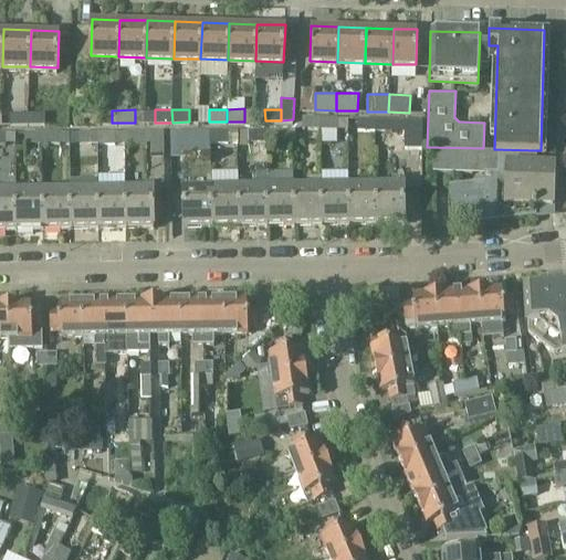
[(10,124),(28,124),(28,111),(10,112),(10,124)]
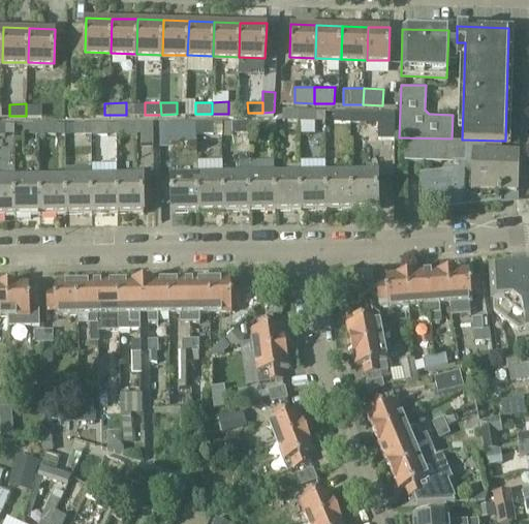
[(26,103),(26,116),(42,115),(42,103),(26,103)]
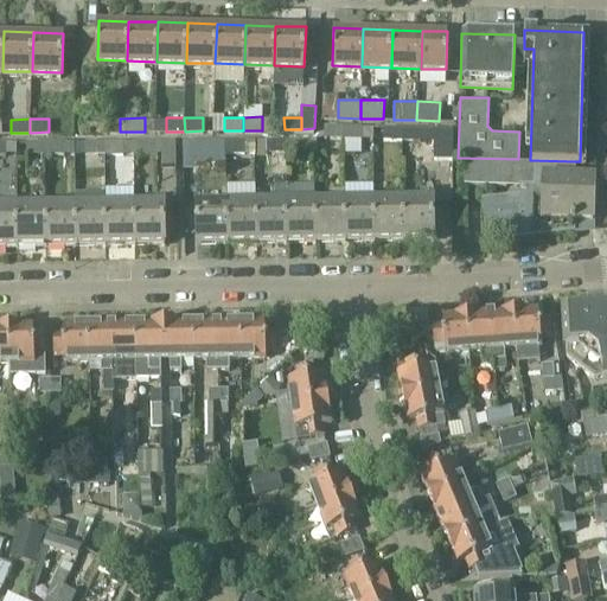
[(96,133),(120,132),(120,119),(96,119),(96,133)]
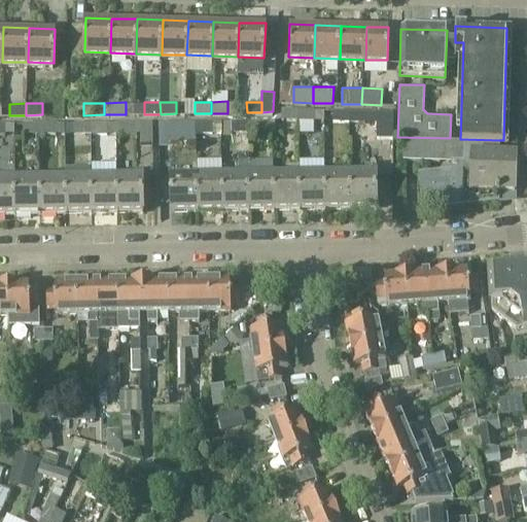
[(282,118),(303,118),(304,107),(282,107),(282,118)]
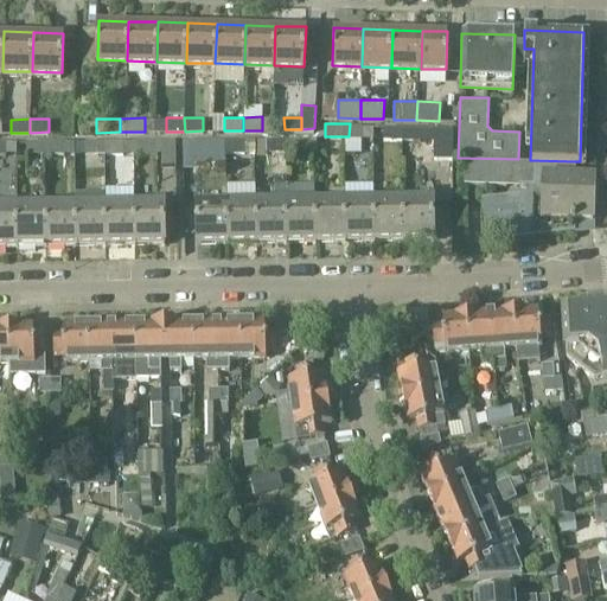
[(350,123),(349,136),(374,138),(374,125),(350,123)]
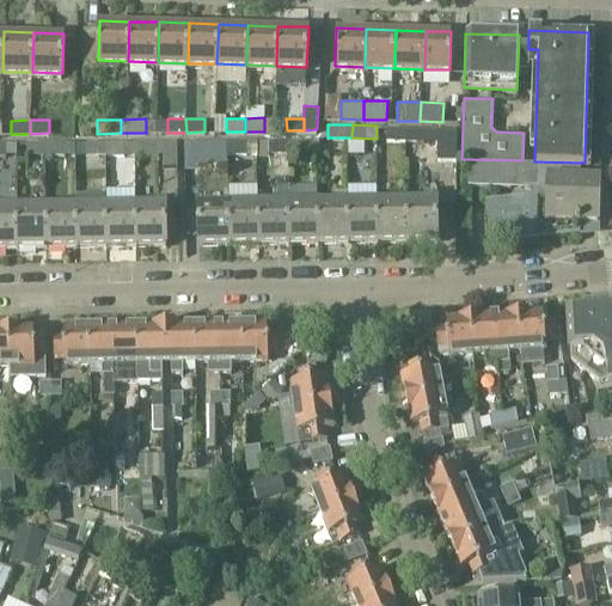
[(458,154),(459,126),(440,124),(439,154),(458,154)]
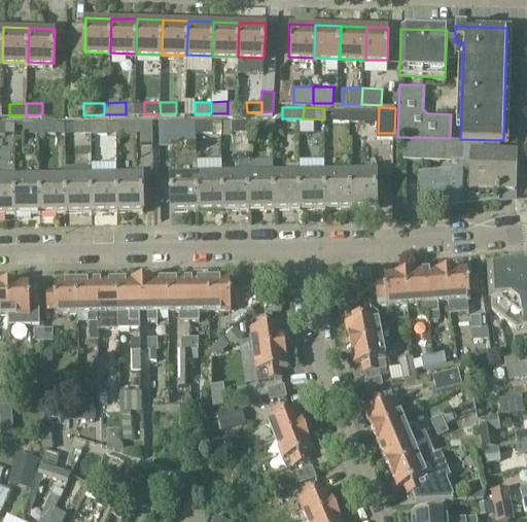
[(332,119),(349,120),(350,109),(332,108),(332,119)]
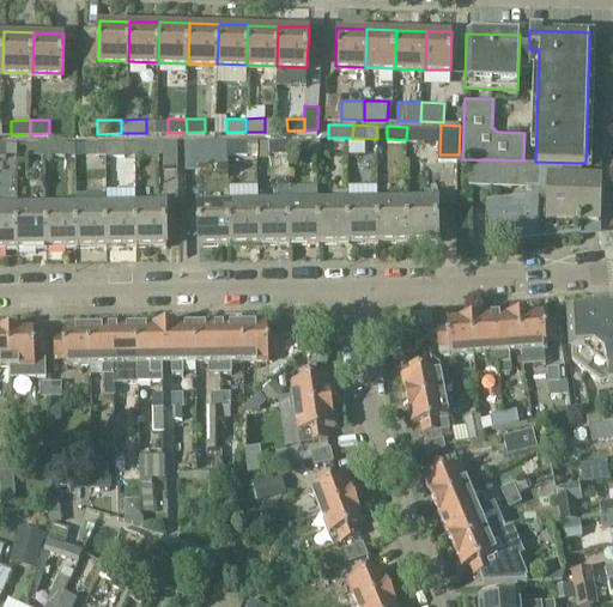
[(407,127),(406,140),(426,140),(426,127),(407,127)]
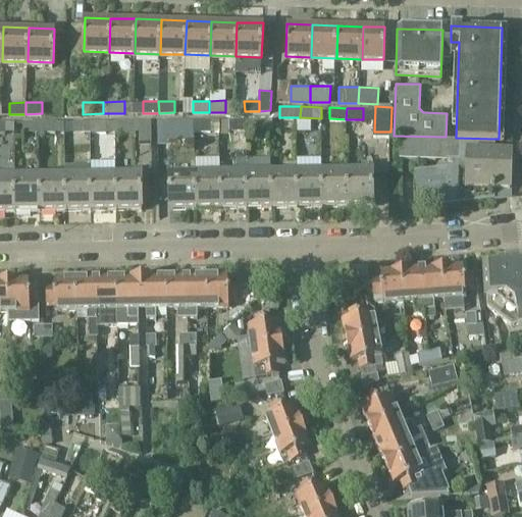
[(246,118),(246,130),(261,130),(261,117),(246,118)]
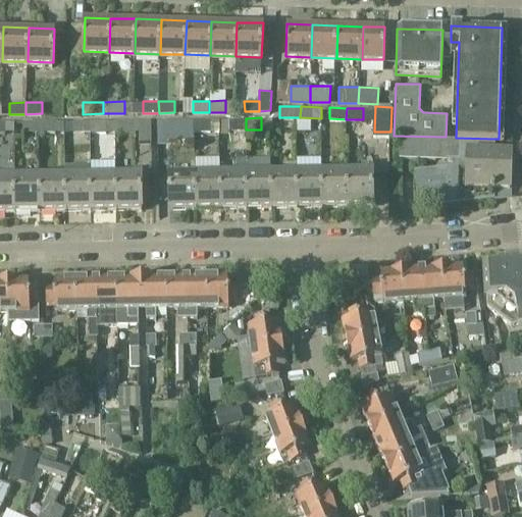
[(151,118),(115,119),(115,130),(140,130),(140,141),(152,140),(151,118)]
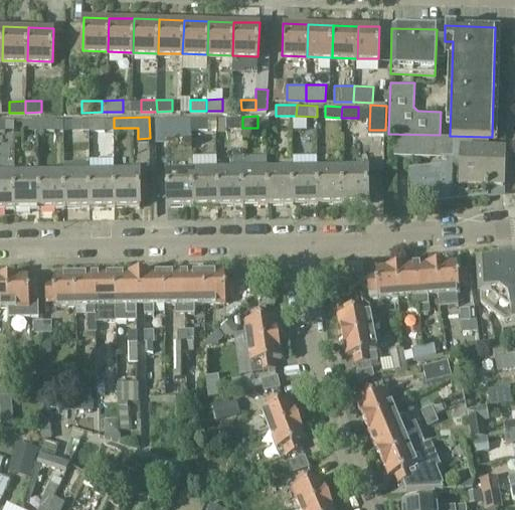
[(155,117),(155,138),(166,137),(166,128),(191,128),(191,117),(155,117)]
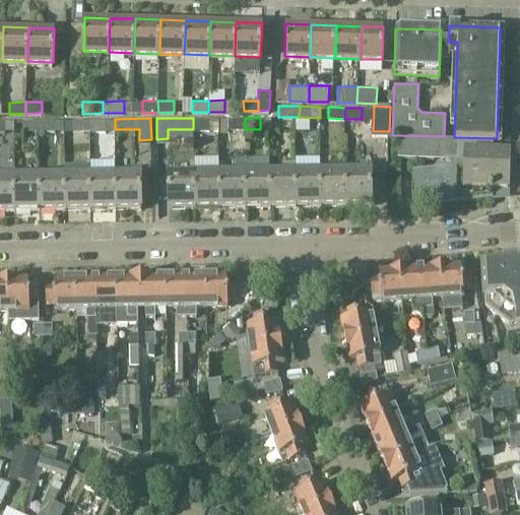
[(210,118),(193,118),(193,129),(210,128),(210,118)]
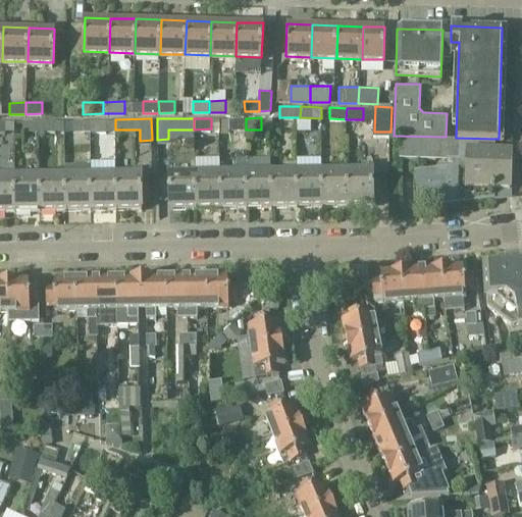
[(229,130),(246,130),(246,118),(229,118),(229,130)]
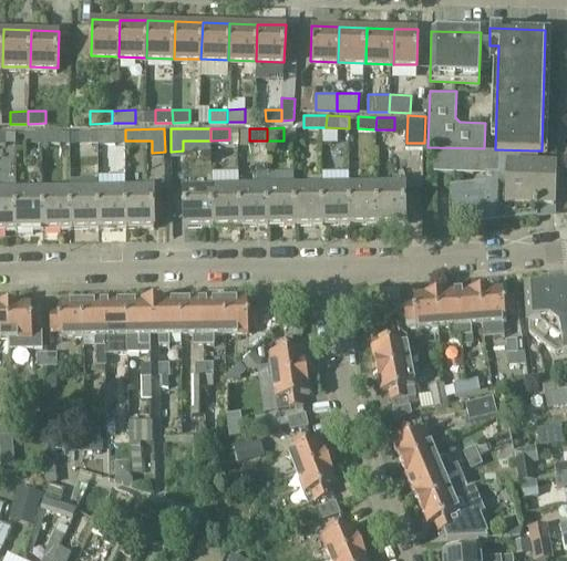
[(26,142),(41,142),(41,130),(26,130),(26,142)]
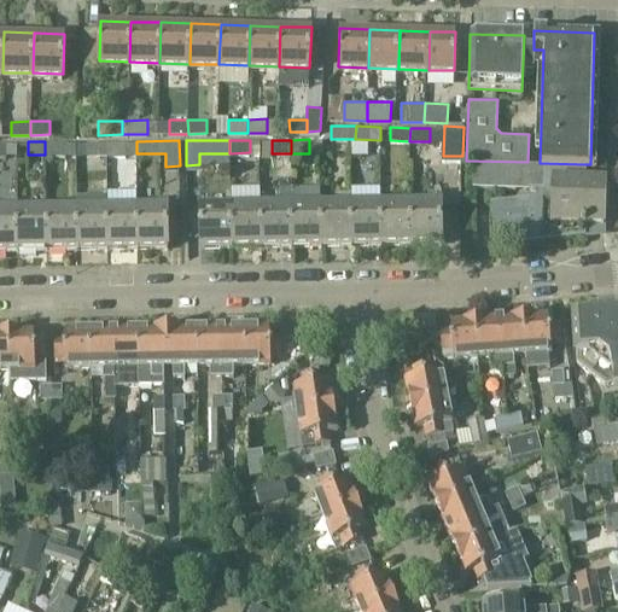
[(66,141),(45,141),(45,155),(66,155),(66,141)]
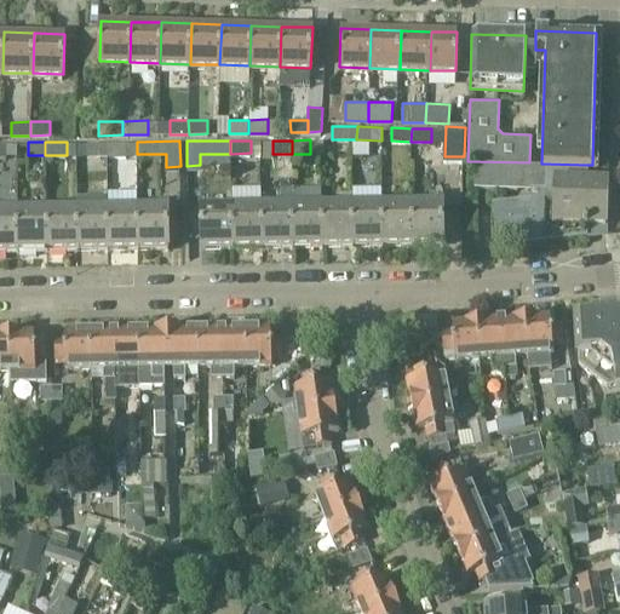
[(107,154),(107,142),(87,142),(87,155),(107,154)]
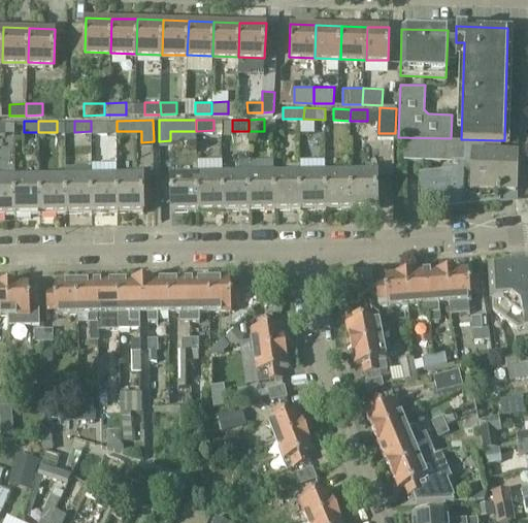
[(117,121),(91,121),(91,131),(117,131),(117,121)]
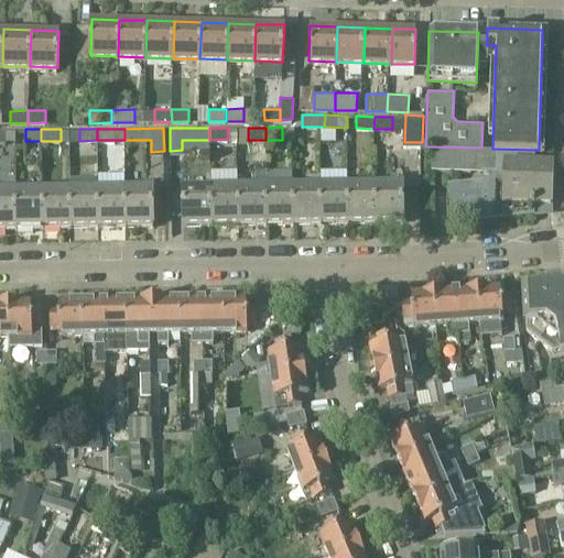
[(452,219),(508,212),(509,163),(500,162),(501,149),(433,146),(432,170),(483,171),(484,177),(448,181),(452,219)]
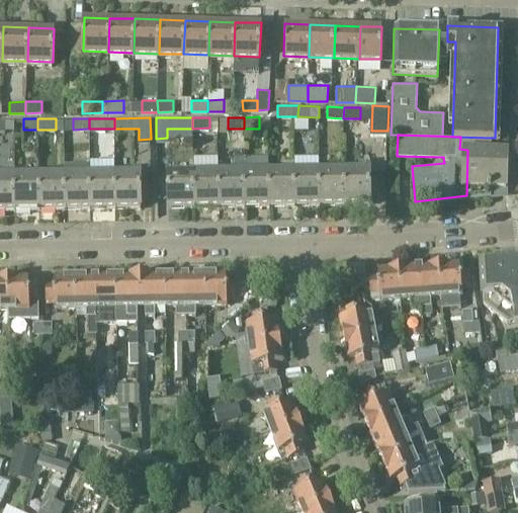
[(467,150),(466,195),(506,191),(507,150),(491,149),(491,138),(460,137),(459,149),(467,150)]
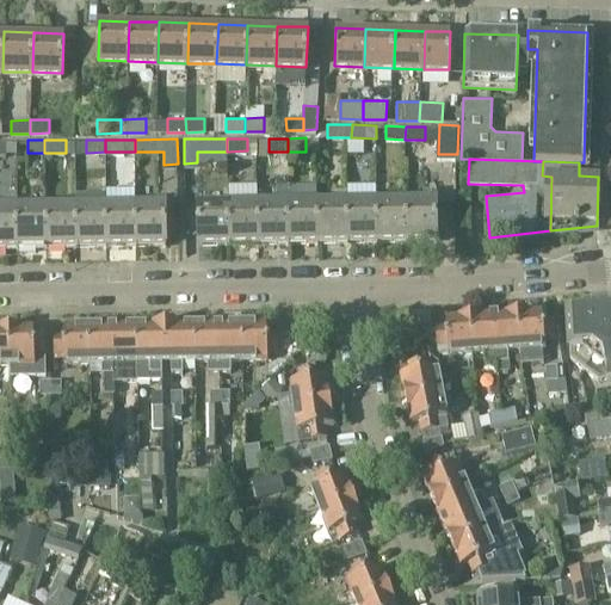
[(424,196),(407,196),(407,236),(437,235),(437,187),(424,189),(424,196)]
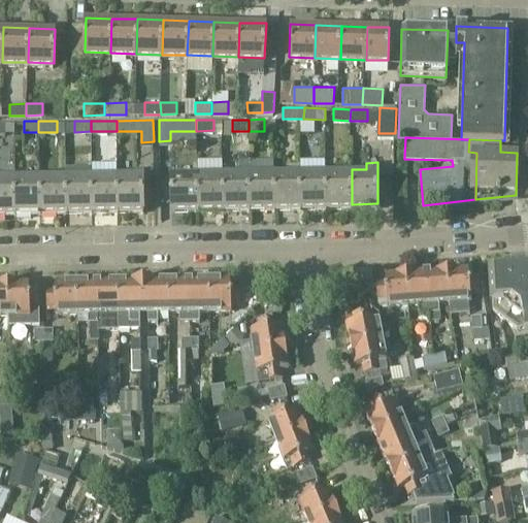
[(0,210),(14,210),(14,175),(15,175),(15,168),(4,168),(4,175),(0,175),(0,210)]
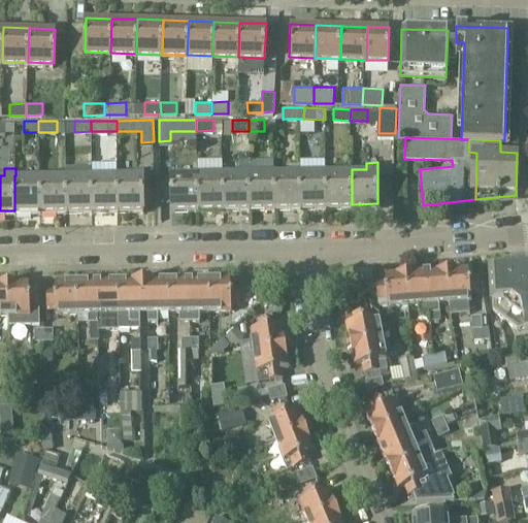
[(326,204),(352,204),(352,169),(326,170),(326,204)]
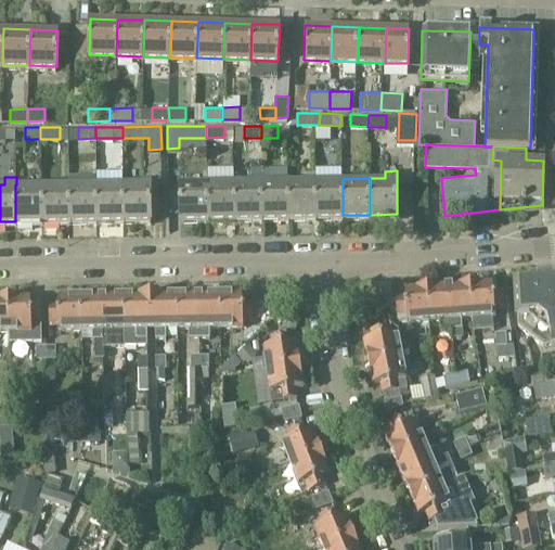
[(315,179),(288,180),(288,216),(315,216),(315,179)]
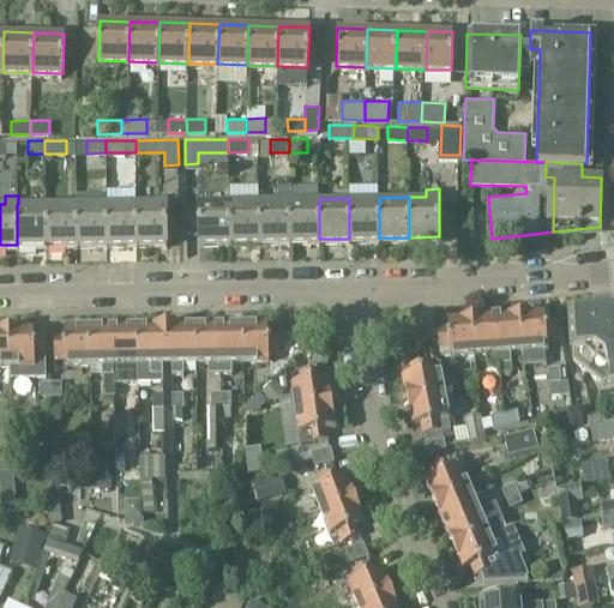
[(349,239),(379,238),(379,198),(349,198),(349,239)]
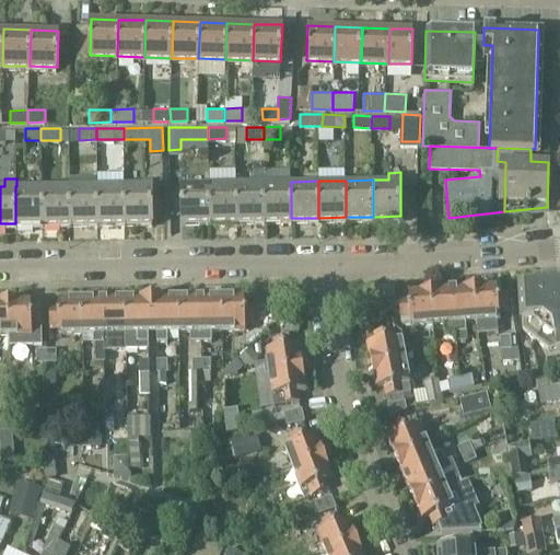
[(236,219),(264,219),(264,182),(236,183),(236,219)]
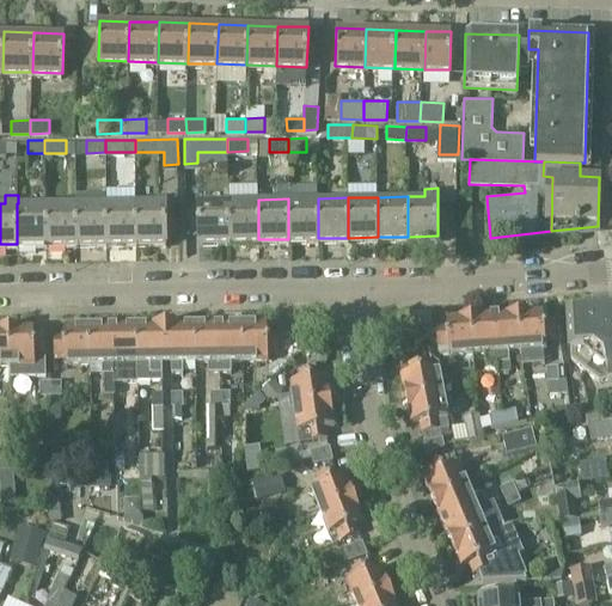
[(318,199),(288,199),(288,239),(318,238),(318,199)]
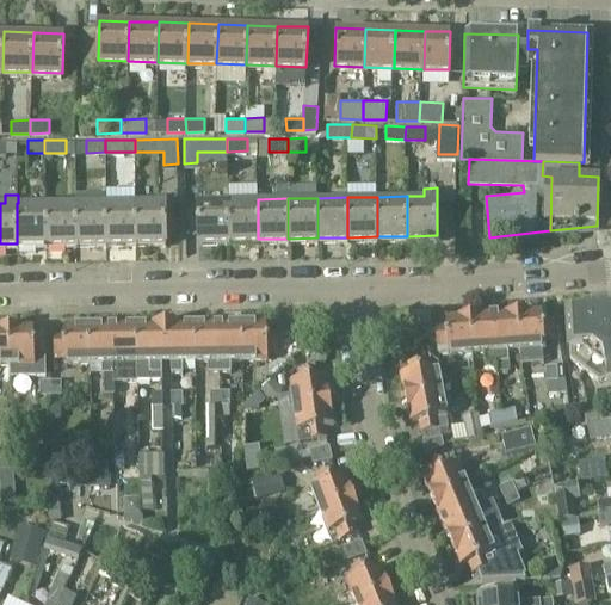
[(198,240),(228,240),(228,199),(198,201),(198,240)]
